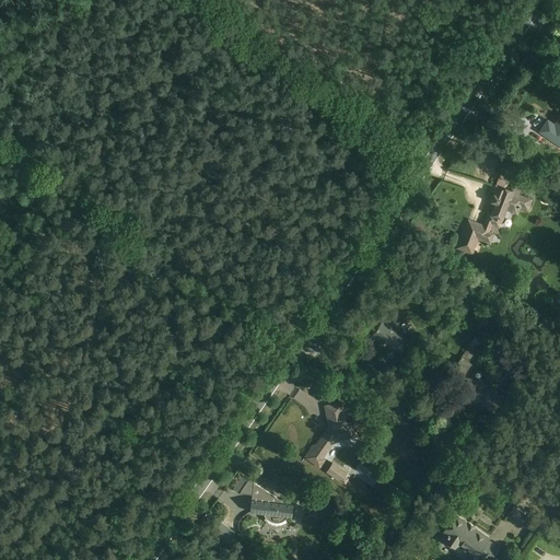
[(537,132),(559,148),(559,108),(552,119),(548,116),(537,132)]
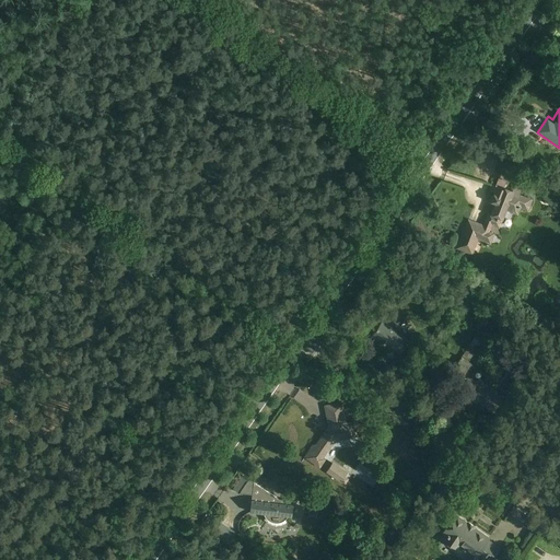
[(529,210),(533,199),(513,194),(515,188),(496,183),(482,223),(466,218),(458,242),(476,247),(478,242),(490,245),(493,234),(498,235),(506,211),(517,214),(520,207),(529,210)]
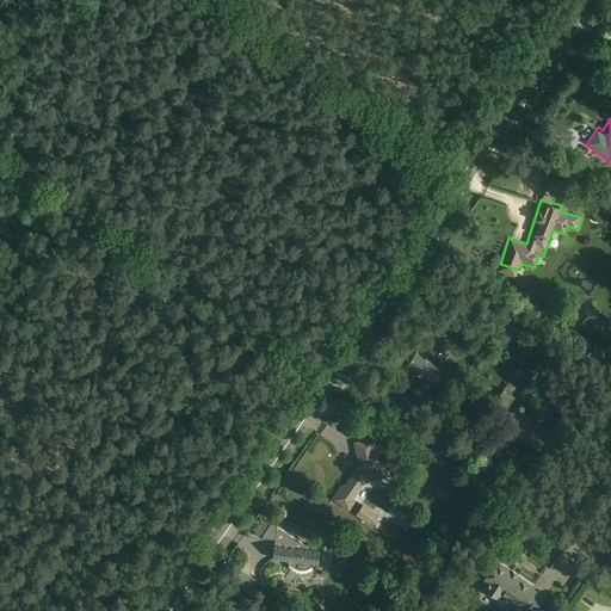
[(403,365),(434,387),(450,365),(419,344),(403,365)]
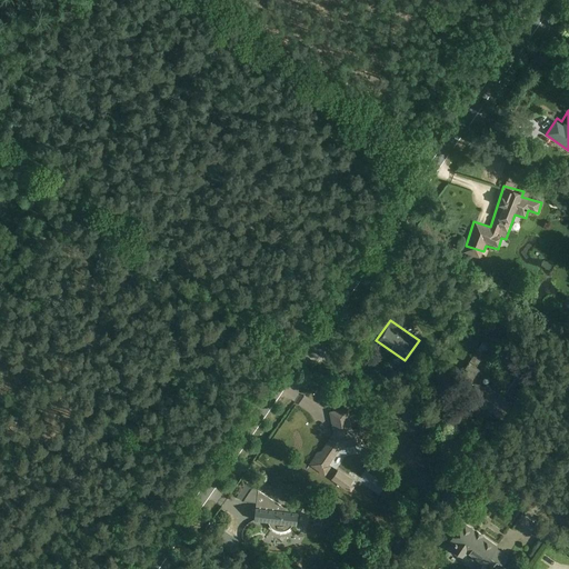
[(477,361),(489,341),(480,335),(467,355),(477,361)]
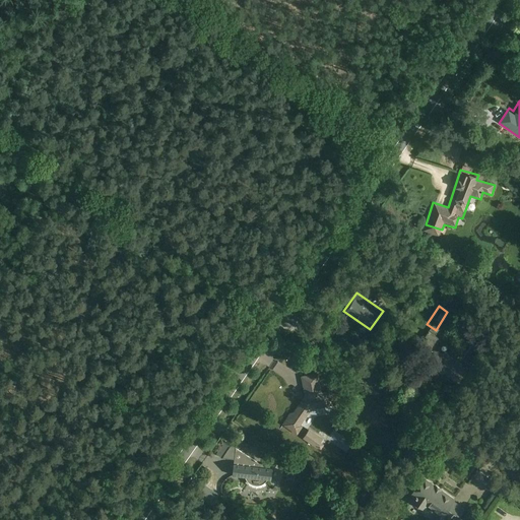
[(435,372),(457,379),(462,360),(440,353),(435,372)]
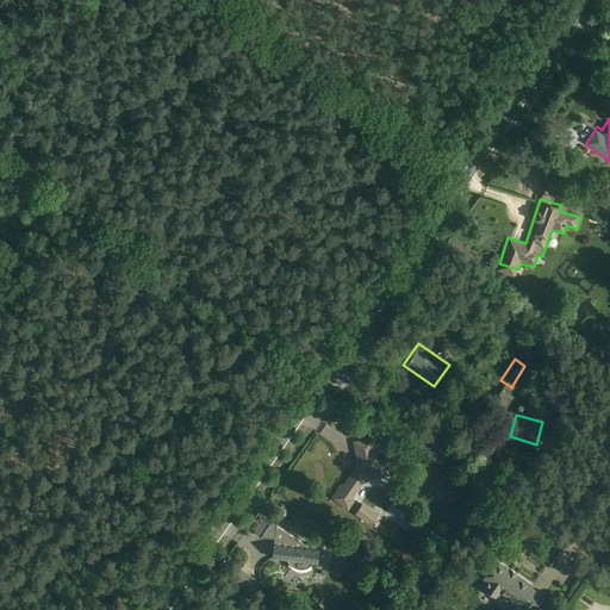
[(386,458),(377,460),(372,437),(352,441),(356,464),(330,495),(348,505),(366,480),(390,475),(386,458)]
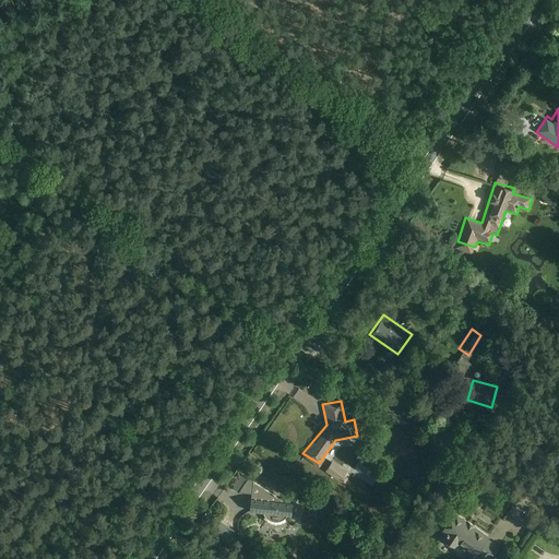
[(323,466),(342,474),(345,463),(328,456),(323,466)]
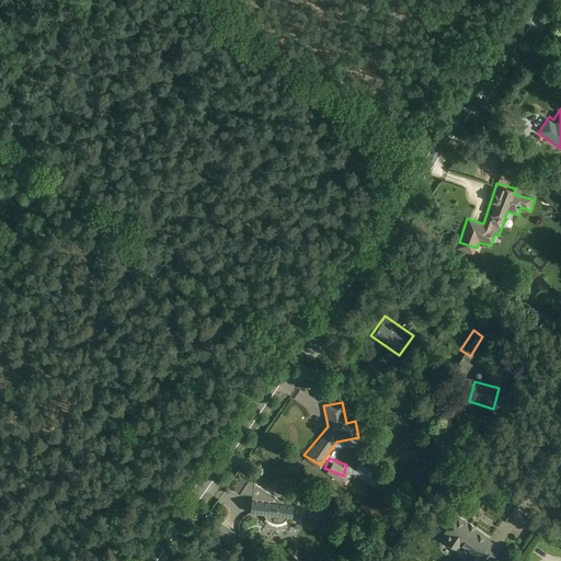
[(248,514),(292,518),(294,503),(250,497),(248,514)]
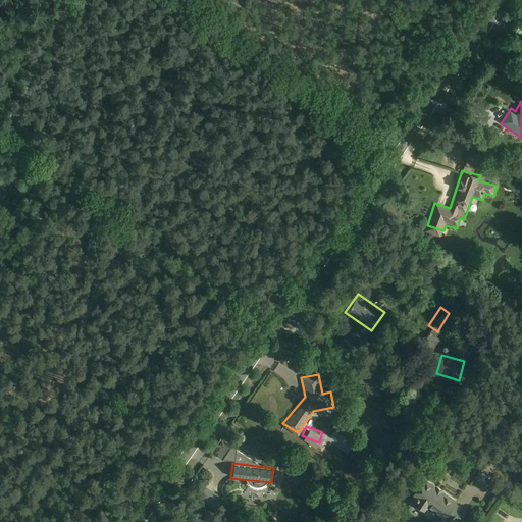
[(459,521),(468,511),(424,477),(409,497),(439,520),(437,521),(459,521)]
